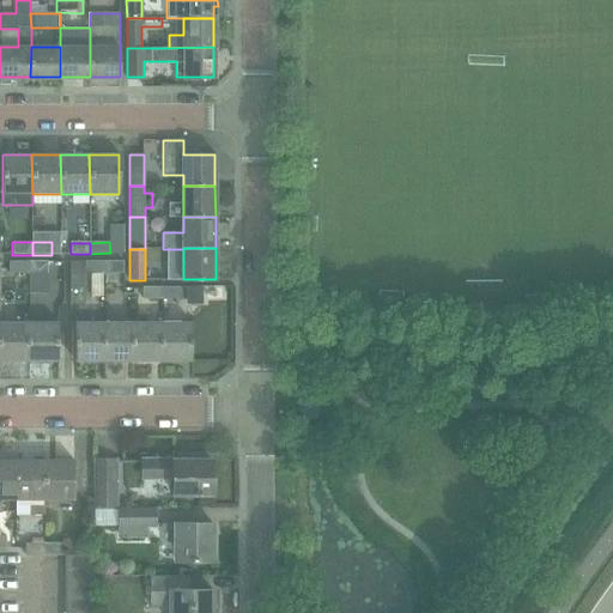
[(28,262),(28,274),(64,274),(64,261),(28,262)]
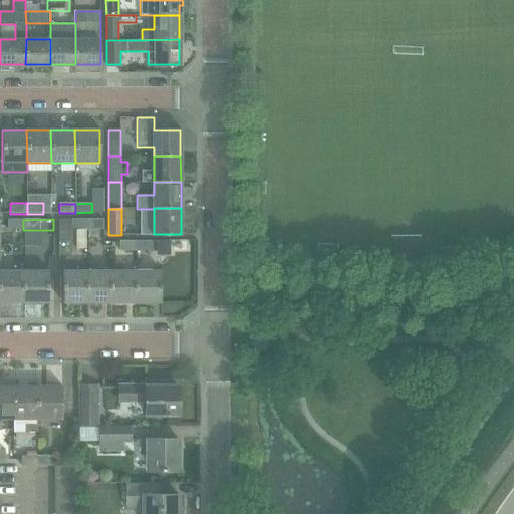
[(88,230),(87,219),(59,219),(59,238),(71,238),(71,230),(76,230),(76,250),(86,250),(86,230),(88,230)]
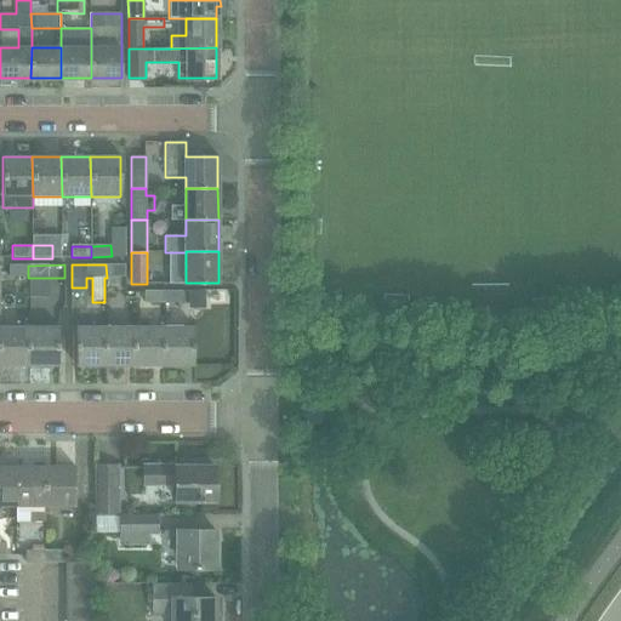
[(106,265),(107,278),(125,277),(125,265),(106,265)]
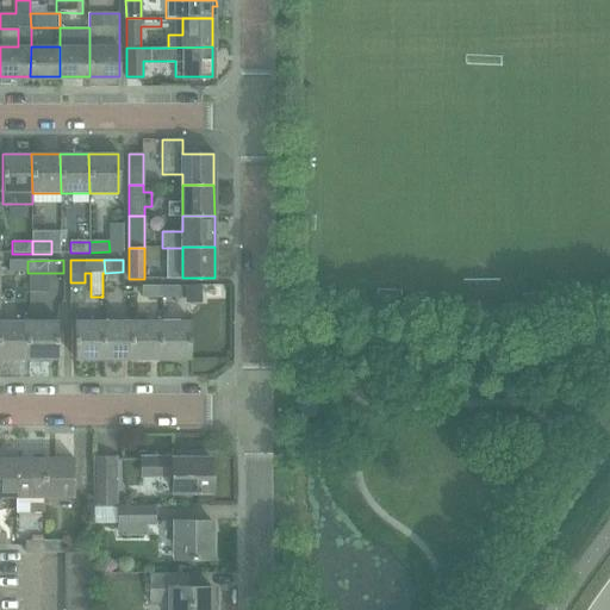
[(27,273),(27,261),(8,261),(8,273),(27,273)]
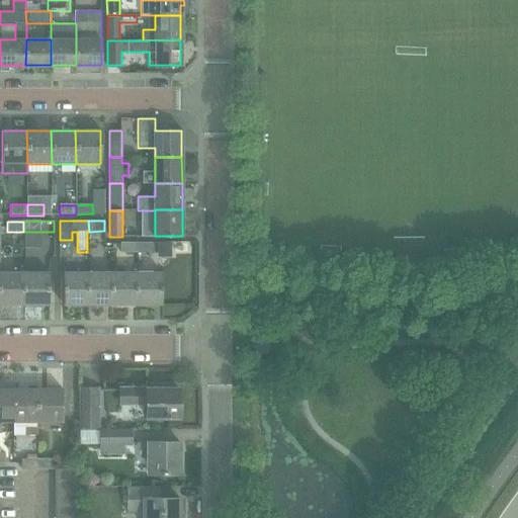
[(137,253),(137,243),(120,243),(120,253),(137,253)]
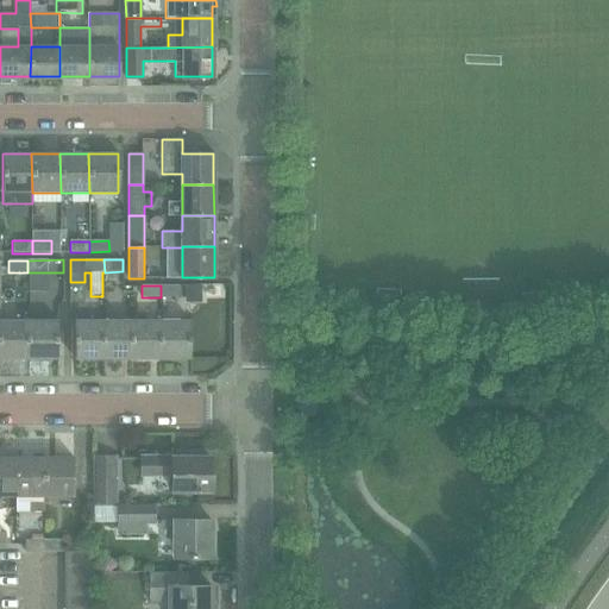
[(161,286),(161,297),(180,297),(181,286),(161,286)]
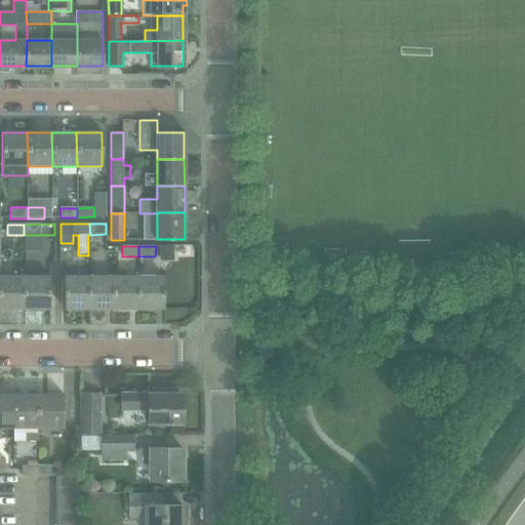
[(0,275),(0,308),(24,308),(24,275),(0,275)]
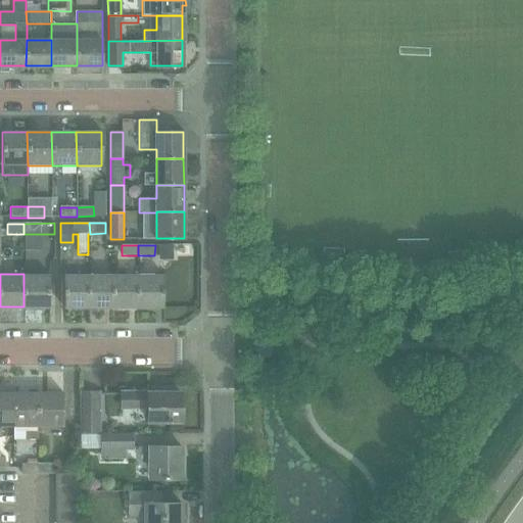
[(24,274),(24,306),(49,306),(49,274),(24,274)]
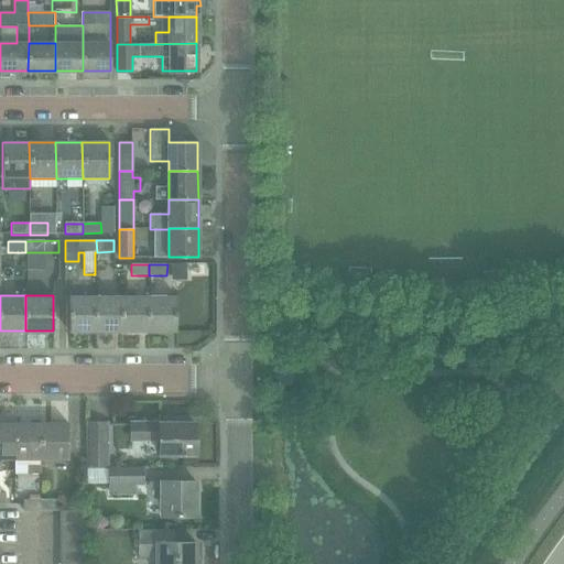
[(69,295),(69,308),(69,331),(97,331),(97,295),(69,295)]
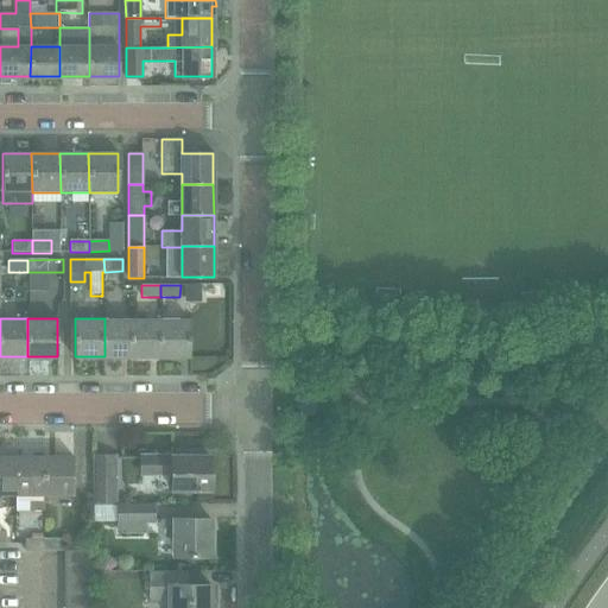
[(105,318),(105,356),(132,356),(132,318),(105,318)]
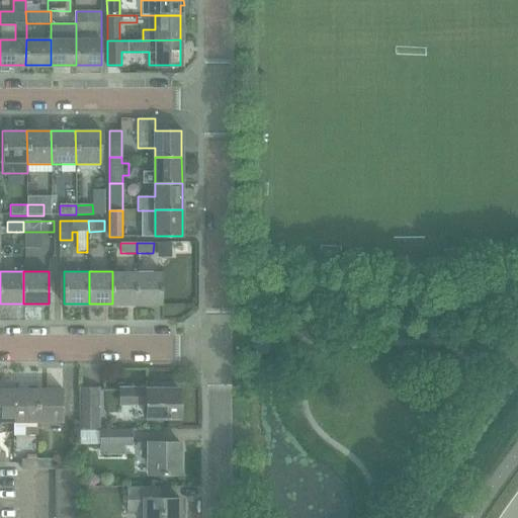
[(137,271),(112,271),(112,304),(137,304),(137,271)]
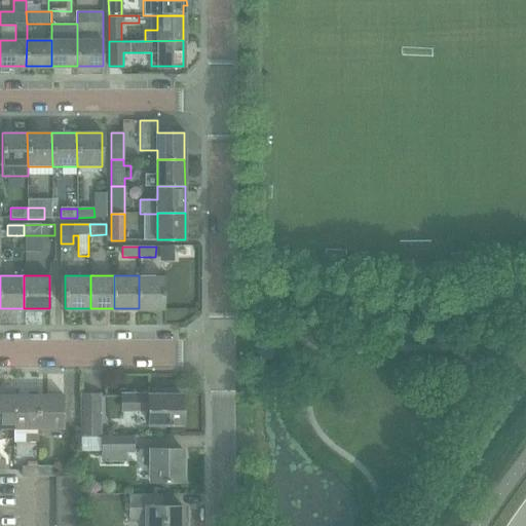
[(139,275),(139,308),(163,308),(163,275),(139,275)]
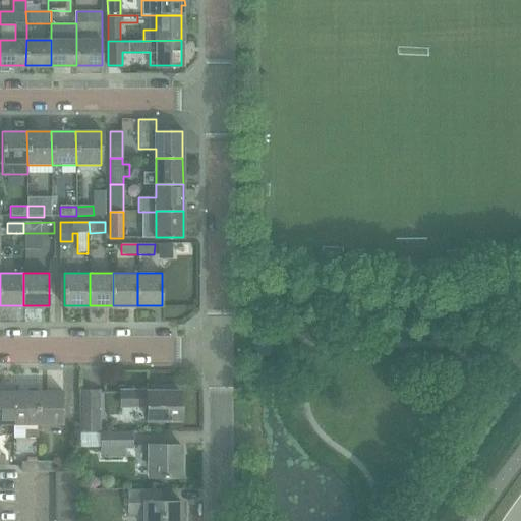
[(0,391),(0,436),(1,436),(2,422),(13,422),(13,391),(0,391)]
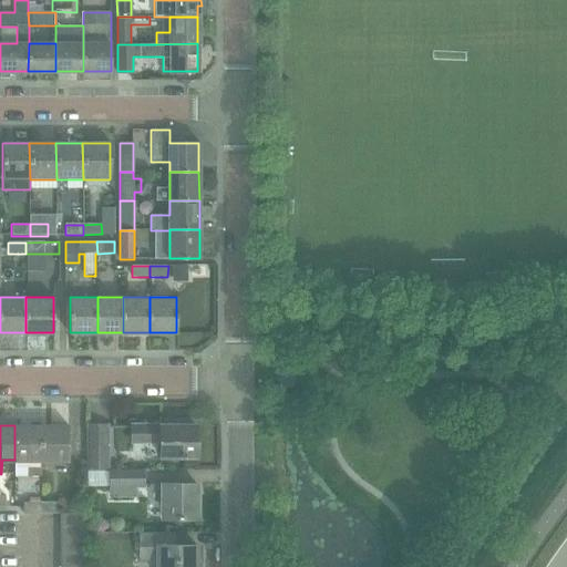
[(14,460),(16,460),(16,472),(28,472),(28,476),(31,476),(31,481),(39,481),(39,476),(41,476),(41,460),(41,426),(14,425),(14,460)]
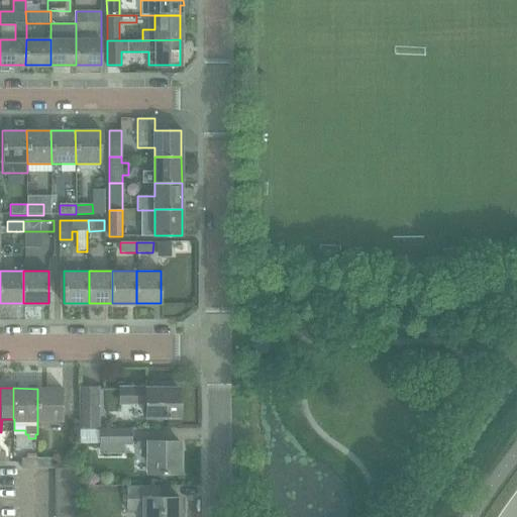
[(62,420),(62,408),(62,389),(37,389),(37,419),(62,420)]
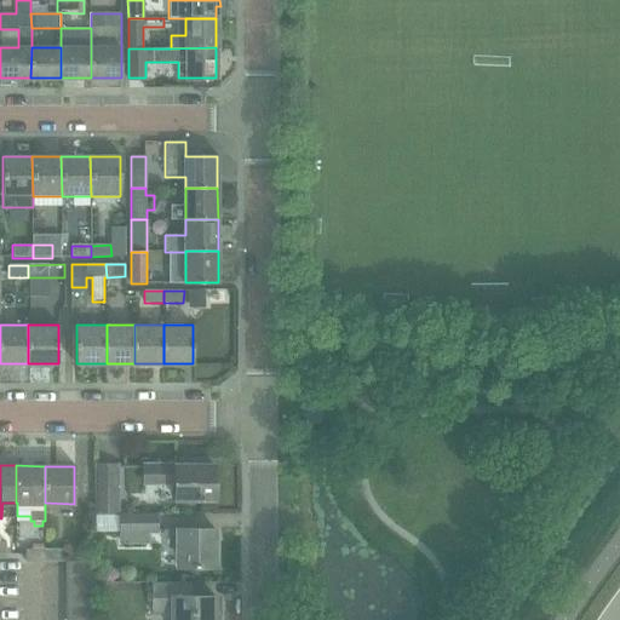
[(115,511),(116,489),(116,466),(98,466),(97,511),(115,511)]
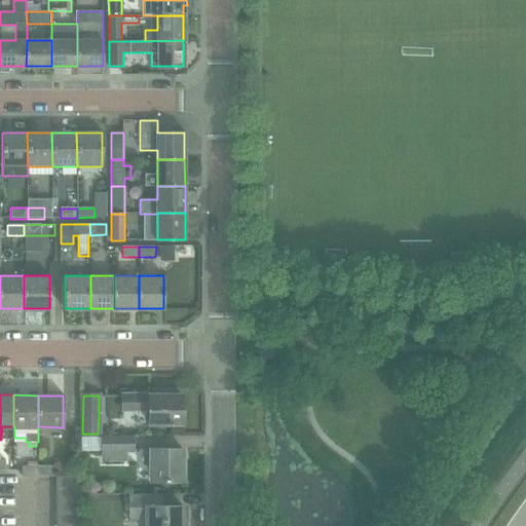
[(179,436),(179,424),(182,424),(182,397),(122,396),(122,410),(149,410),(149,424),(170,424),(170,436),(179,436)]
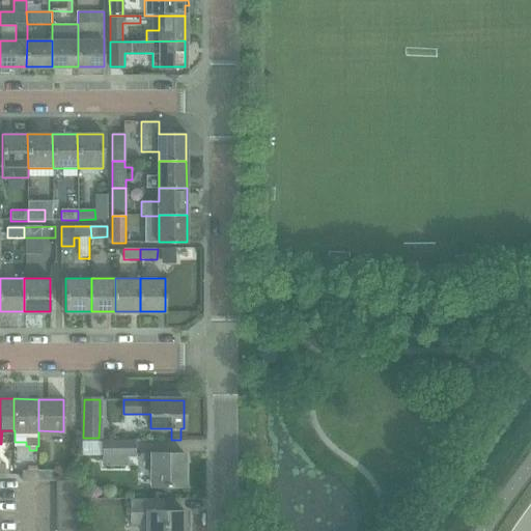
[(105,413),(105,431),(118,431),(118,413),(105,413)]
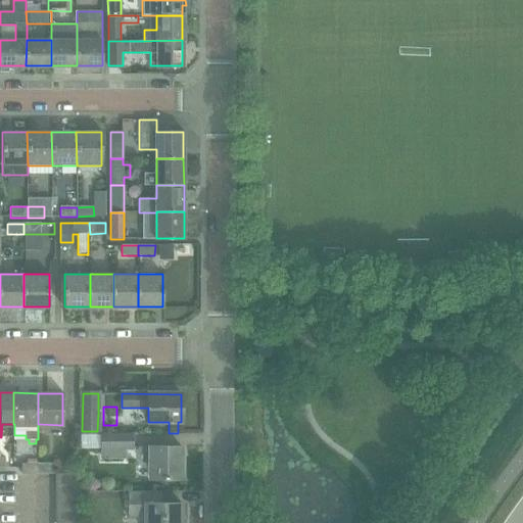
[(132,450),(132,447),(132,434),(101,434),(101,460),(125,460),(125,450),(132,450)]
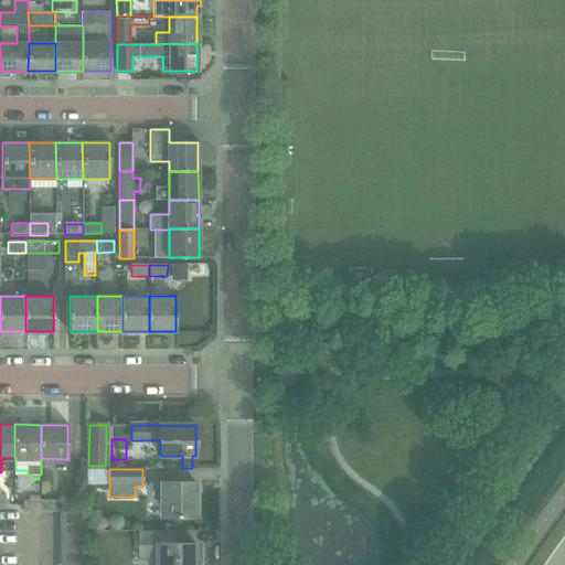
[(196,482),(174,482),(153,482),(153,499),(163,499),(163,518),(195,518),(196,482)]
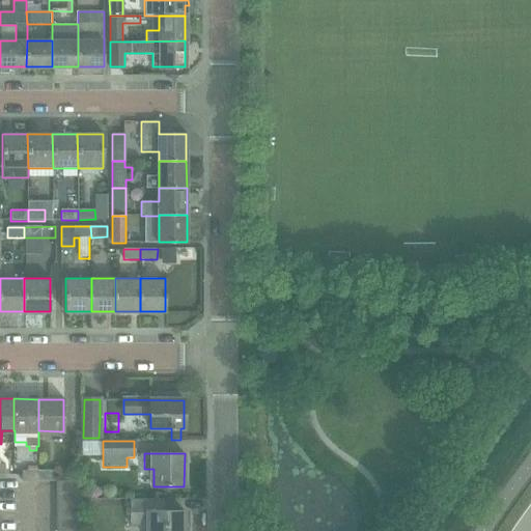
[(22,472),(22,481),(37,481),(37,472),(37,467),(28,467),(28,472),(22,472)]
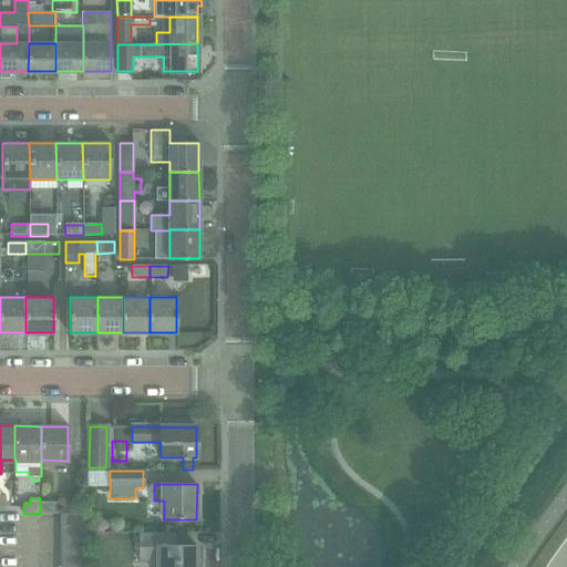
[(40,504),(40,514),(59,514),(59,504),(40,504)]
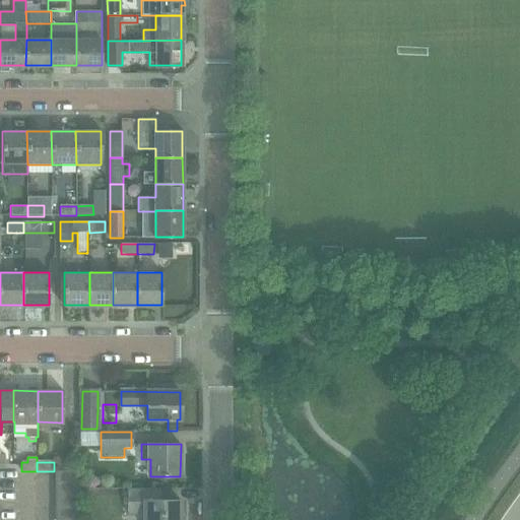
[(79,483),(79,471),(55,471),(55,482),(79,483)]
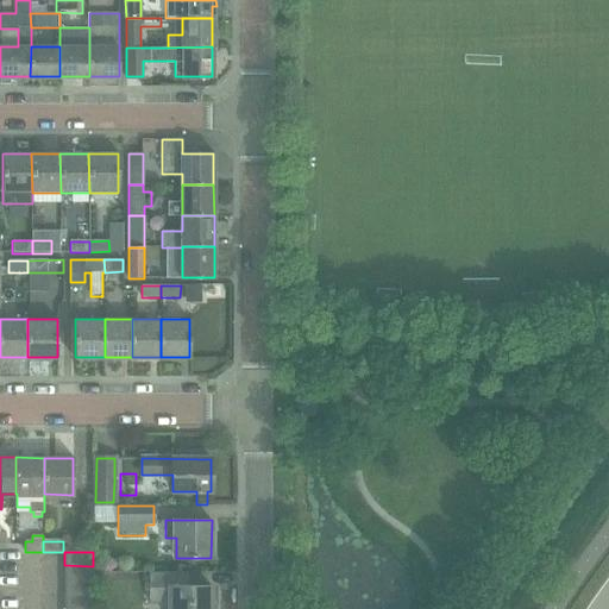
[(93,581),(93,566),(64,565),(64,581),(93,581)]
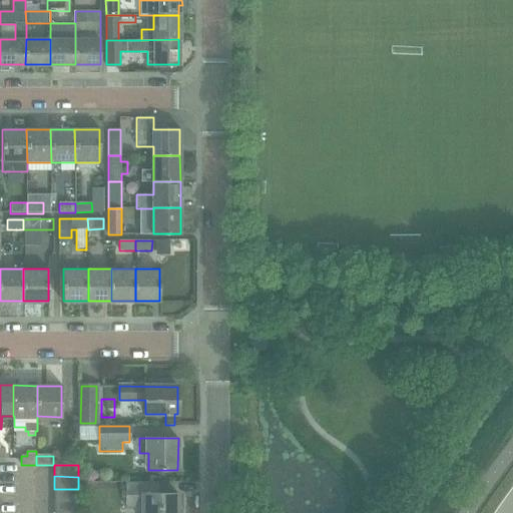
[(177,512),(177,494),(157,494),(157,483),(126,482),(125,507),(142,508),(142,512),(177,512)]
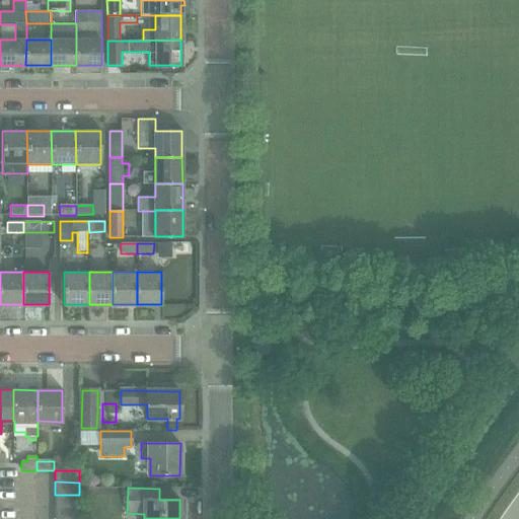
[(79,507),(79,495),(55,495),(55,506),(79,507)]
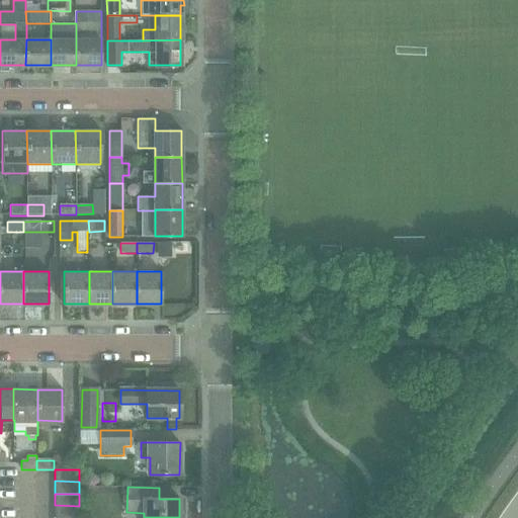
[(79,517),(79,506),(55,505),(55,517),(79,517)]
